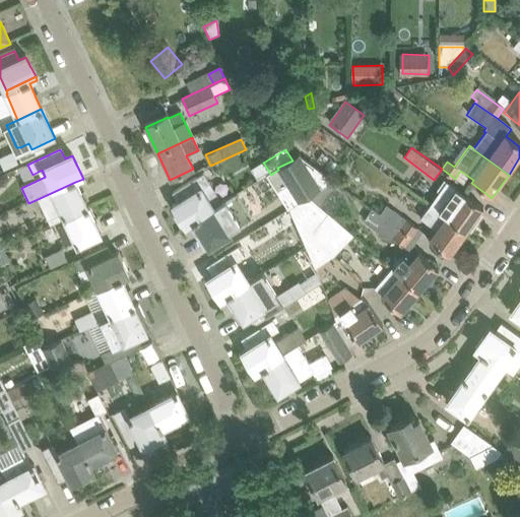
[(19,164),(14,152),(0,157),(0,164),(4,172),(19,164)]
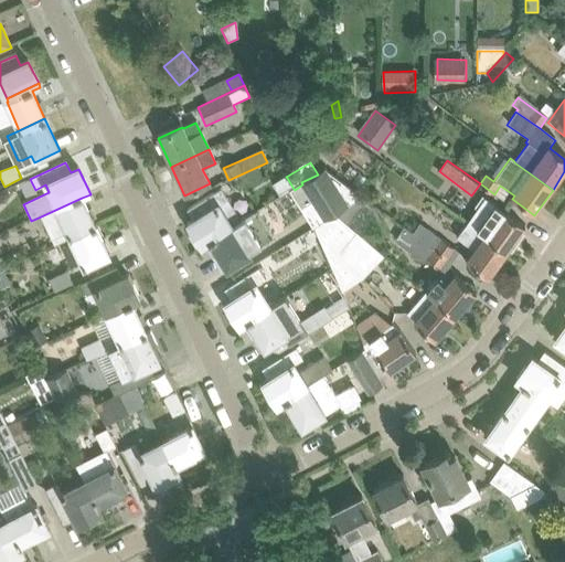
[(318,175),(301,182),(302,184),(326,222),(349,207),(348,204),(362,198),(324,170),(318,175)]
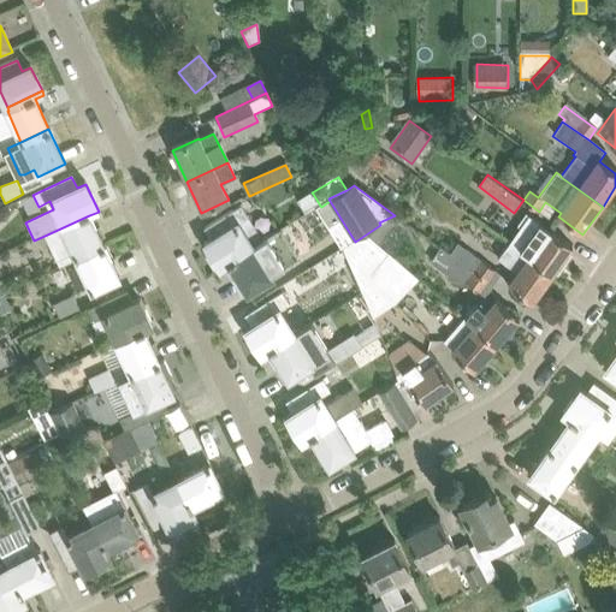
[(205,244),(220,271),(229,265),(255,248),(254,248),(253,249),(237,225),(248,218),(242,207),(206,230),(212,239),(205,244)]
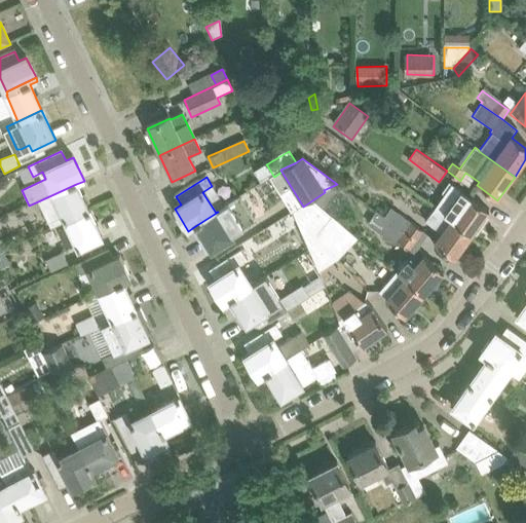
[(38,201),(50,229),(65,222),(89,211),(76,184),(38,201)]
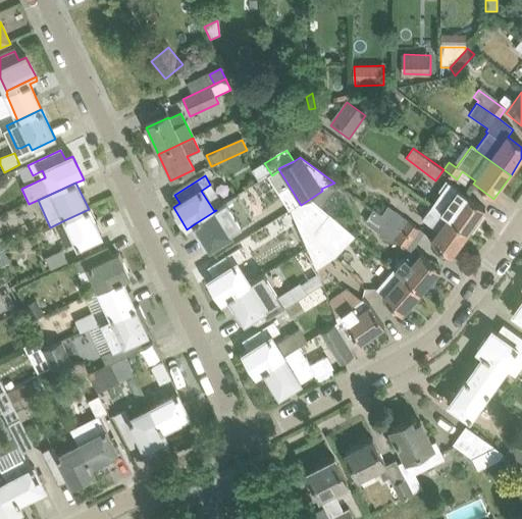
[(485,210),(469,199),(447,183),(439,192),(441,194),(431,208),(468,234),(485,210)]
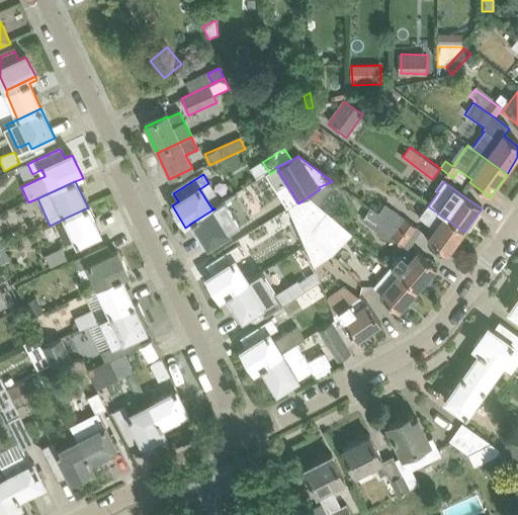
[(208,248),(231,235),(230,233),(252,218),(236,194),(213,208),(214,208),(192,223),(208,248)]
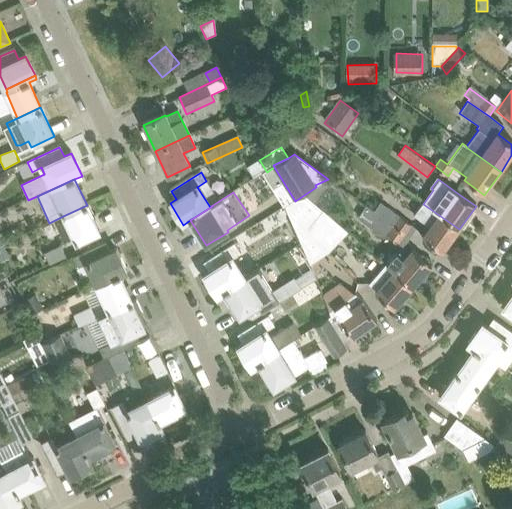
[(298,238),(309,230),(323,212),(314,202),(293,229),(298,238)]
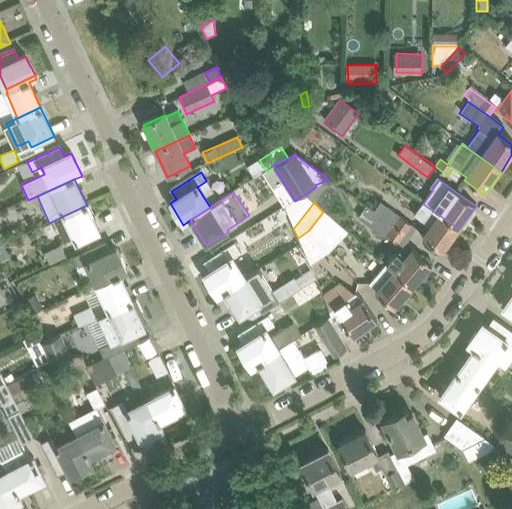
[(422,238),(443,253),(459,229),(423,204),(414,216),(430,228),(422,238)]
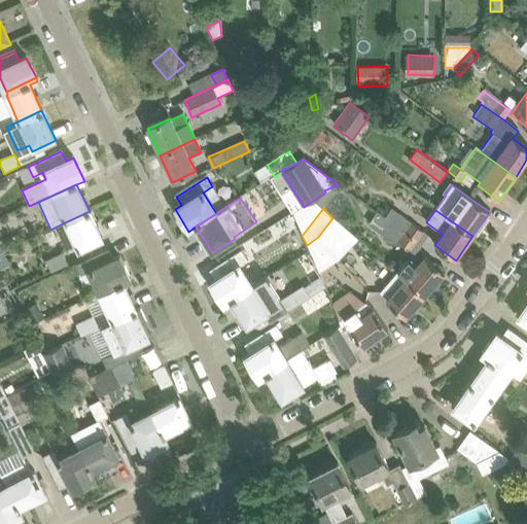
[(78,251),(102,240),(90,211),(65,222),(78,251)]
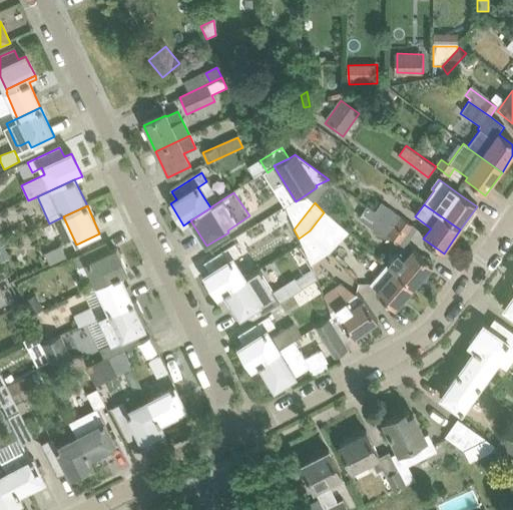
[(380,217),(410,239),(418,230),(386,207),(380,216),(380,217)]
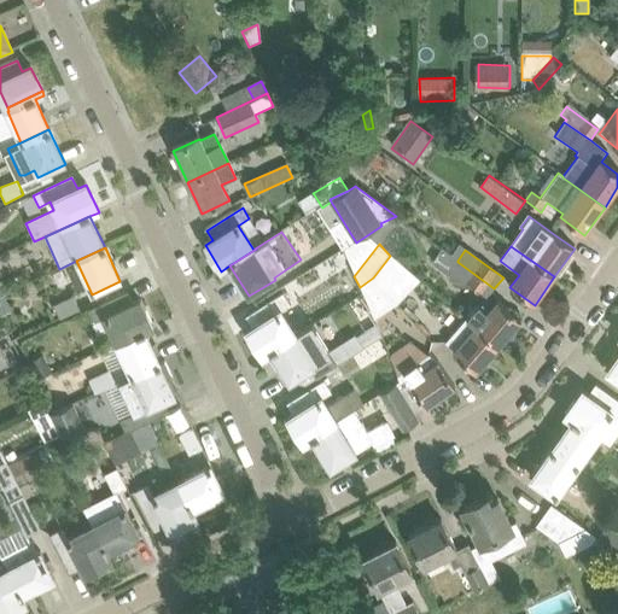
[(470,284),(485,298),(494,288),(458,262),(458,261),(448,253),(439,267),(448,273),(445,275),(465,288),(470,284)]
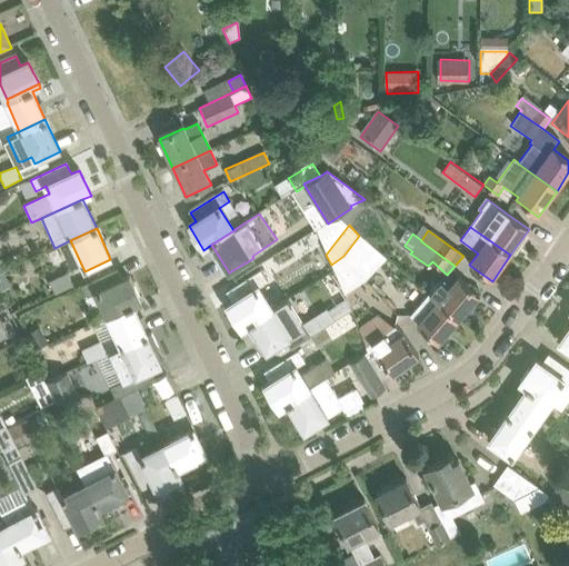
[(367,281),(387,260),(359,236),(343,256),(367,281)]
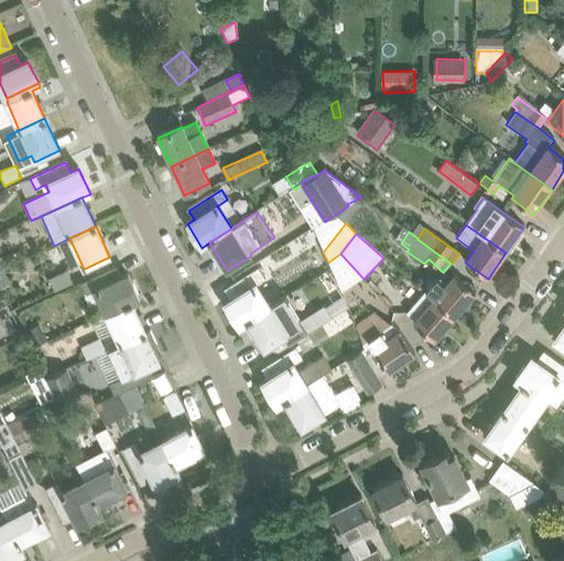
[(328,262),(342,292),(364,279),(340,254),(328,262)]
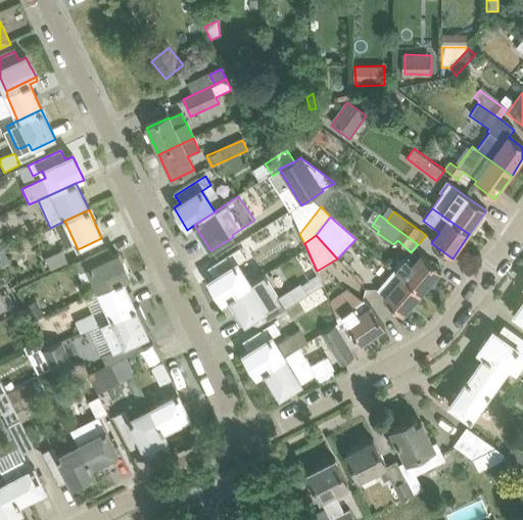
[(98,292),(122,281),(123,282),(130,278),(119,254),(111,258),(107,248),(76,264),(81,275),(91,270),(101,290),(98,292)]
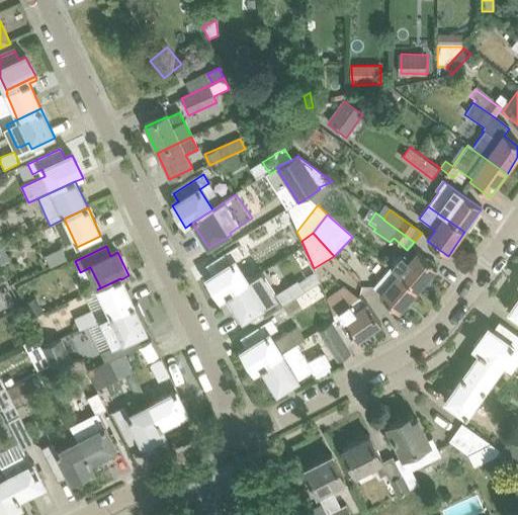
[(247,282),(245,280),(235,263),(244,257),(238,247),(206,266),(206,267),(208,266),(212,274),(206,278),(219,297),(220,301),(224,298),(223,297),(247,283),(247,282)]
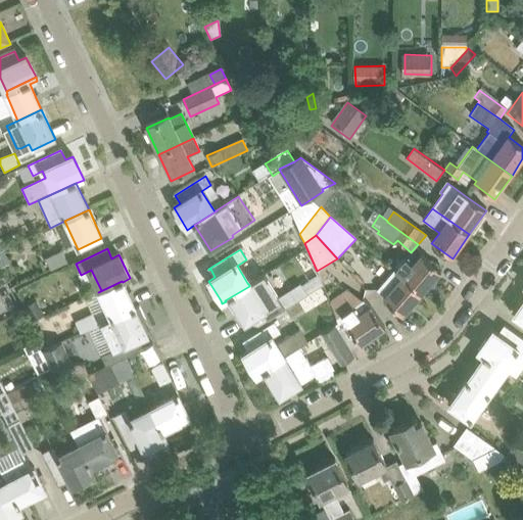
[(3,251),(0,252),(0,269),(9,265),(3,251)]
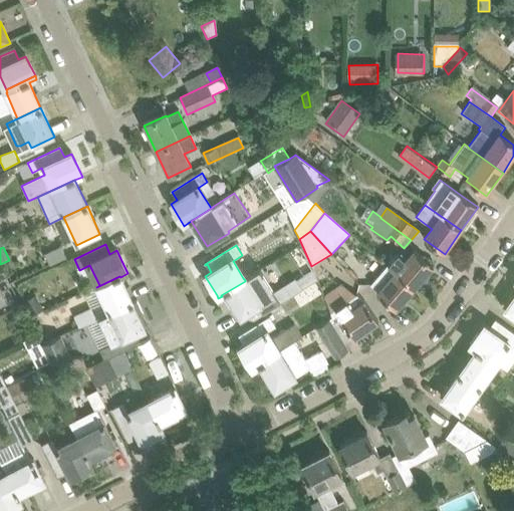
[(66,258),(60,247),(44,254),(50,266),(66,258)]
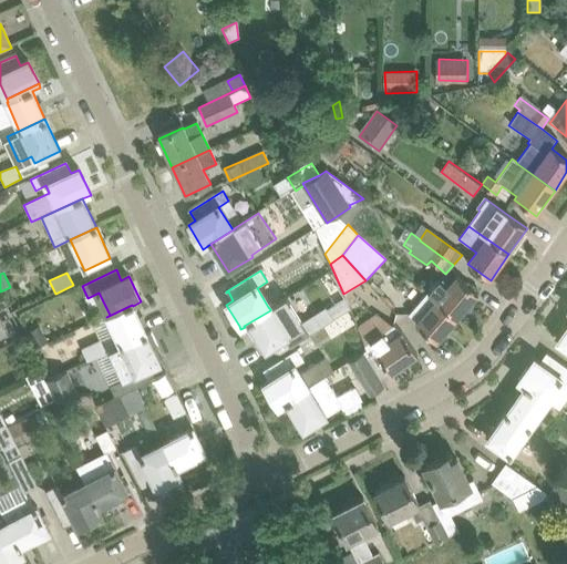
[(447,287),(439,280),(426,295),(456,319),(477,296),(461,280),(456,277),(447,287)]
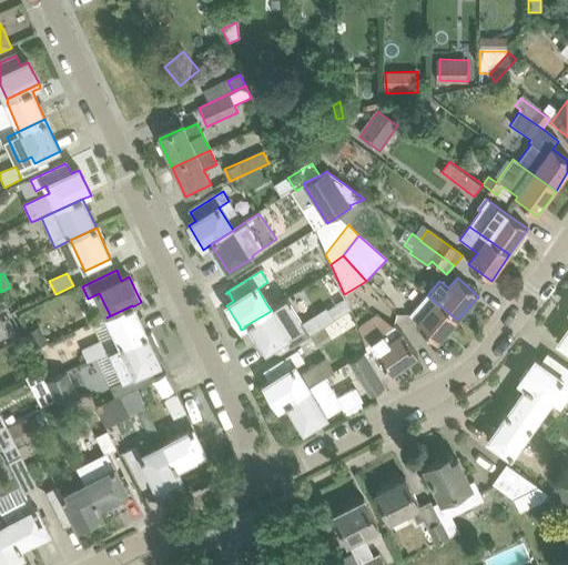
[(421,330),(437,344),(457,320),(427,295),(409,316),(418,323),(416,325),(421,330)]
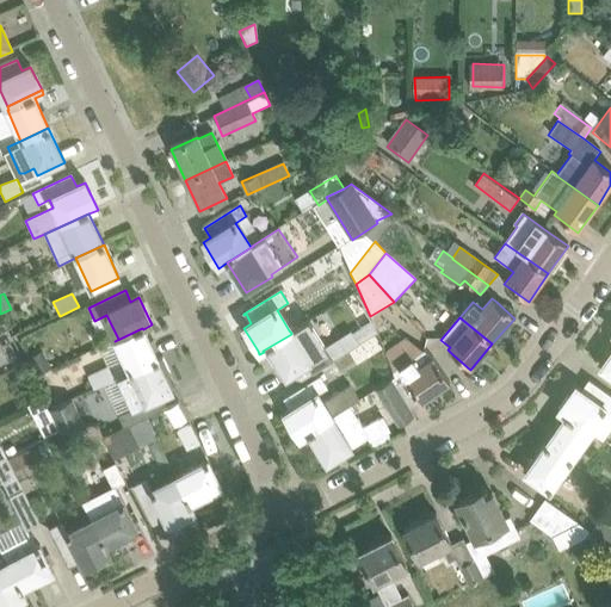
[(308,322),(291,333),(291,334),(263,351),(264,352),(272,366),(277,364),(287,379),(307,366),(313,376),(334,363),(308,322)]
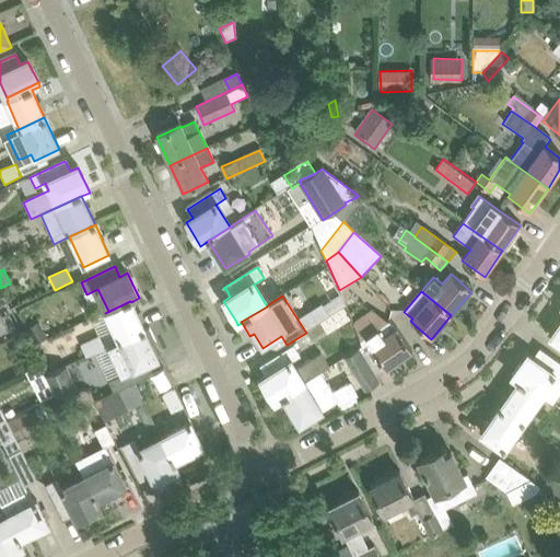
[(324,309),(323,309),(328,318),(348,306),(342,297),(324,309)]
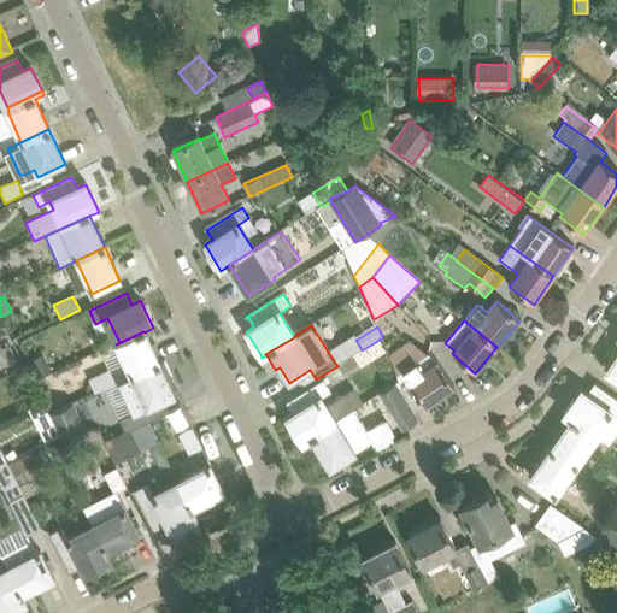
[(125,365),(131,377),(159,364),(145,332),(144,331),(116,345),(125,365)]
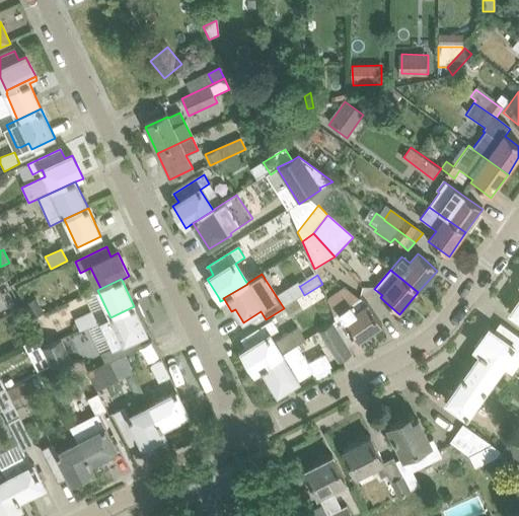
[(304,309),(323,298),(317,288),(298,299),(304,309)]
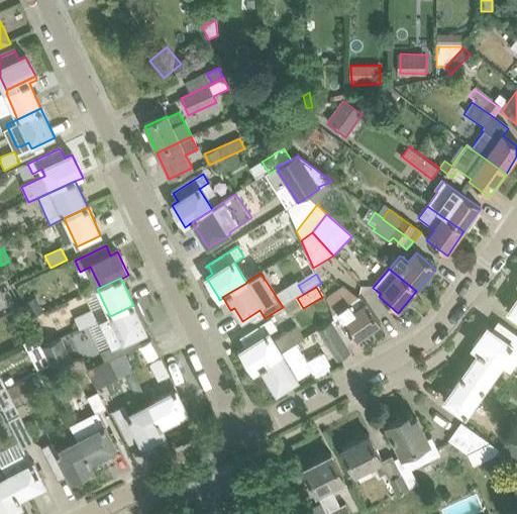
[(43,314),(36,299),(25,305),(32,319),(43,314)]
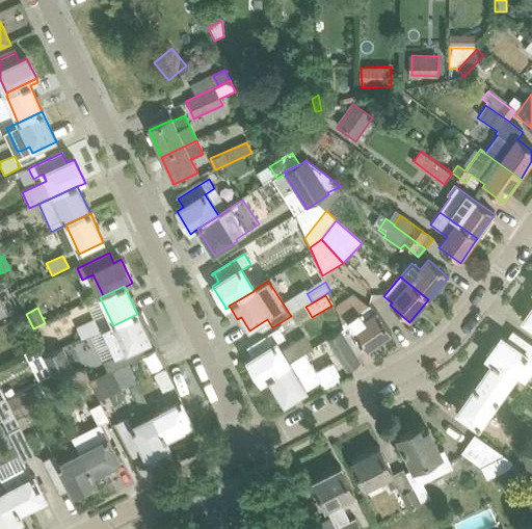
[(367,351),(392,334),(380,317),(378,314),(369,308),(348,323),(355,334),(367,351)]
